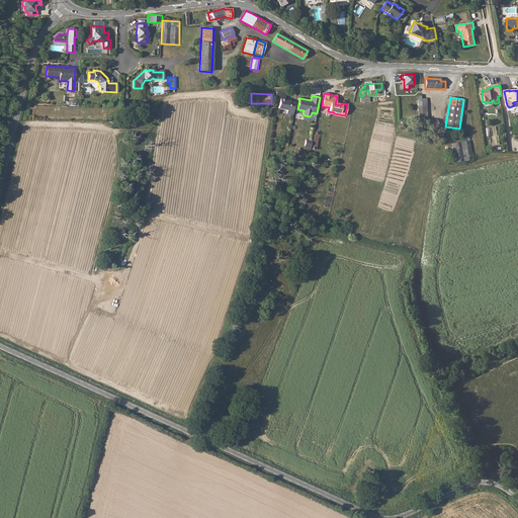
[(292,114),(295,101),(290,100),(280,98),(278,108),(287,109),(286,113),(292,114)]
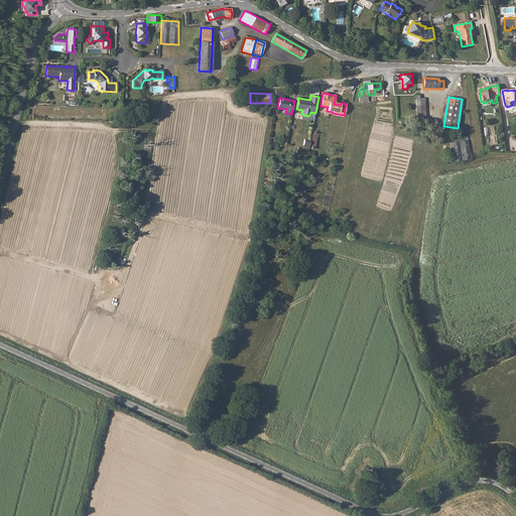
[(419,100),(415,100),(416,120),(424,120),(424,98),(419,98),(419,100)]
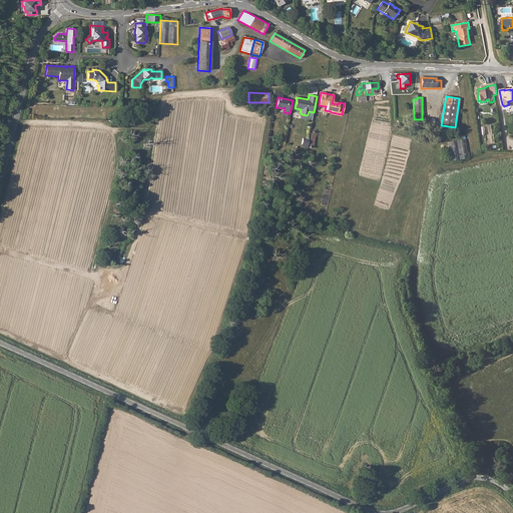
[(452,160),(468,157),(465,138),(449,141),(452,160)]
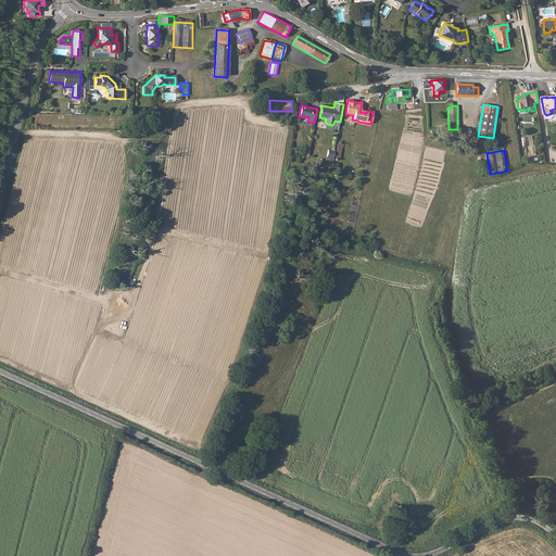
All buildings are outlined.
